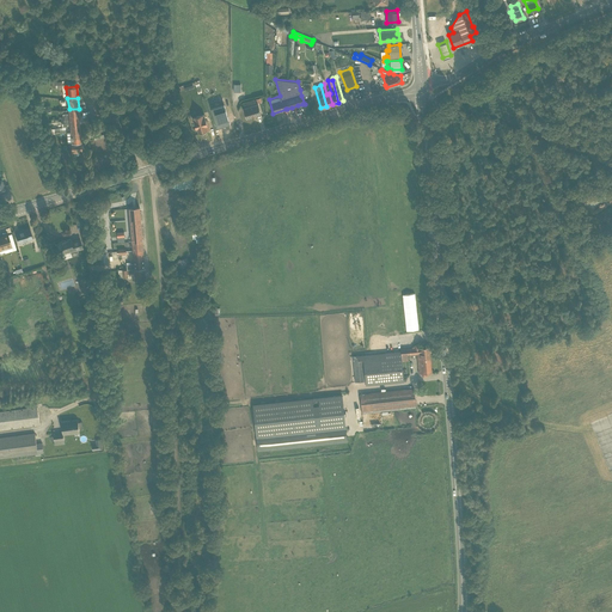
[(246,118),(261,114),(258,103),(244,108),(246,118)]
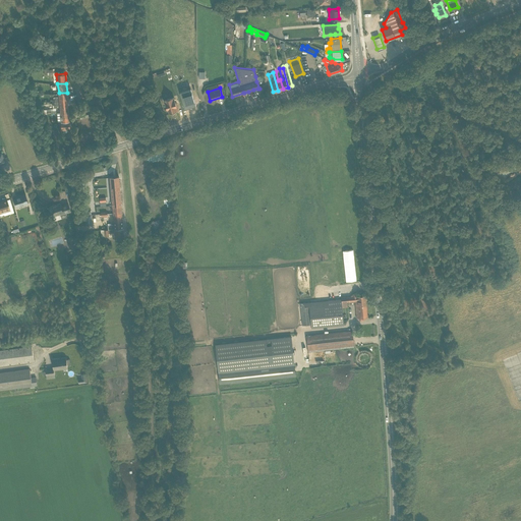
[(191,89),(180,92),(184,108),(195,105),(191,89)]
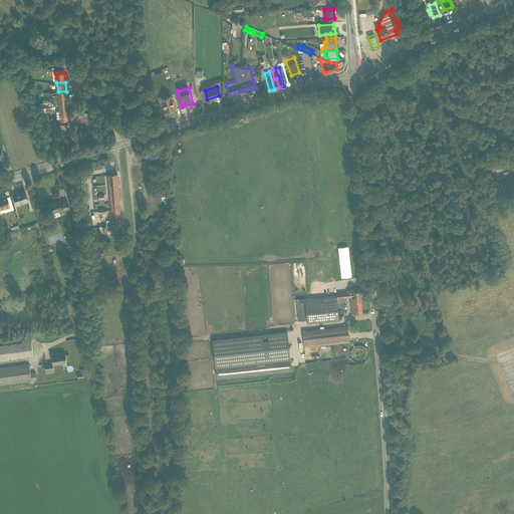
[(57,99),(67,99),(66,91),(58,91),(58,94),(52,95),(52,97),(54,97),(55,99),(57,99)]
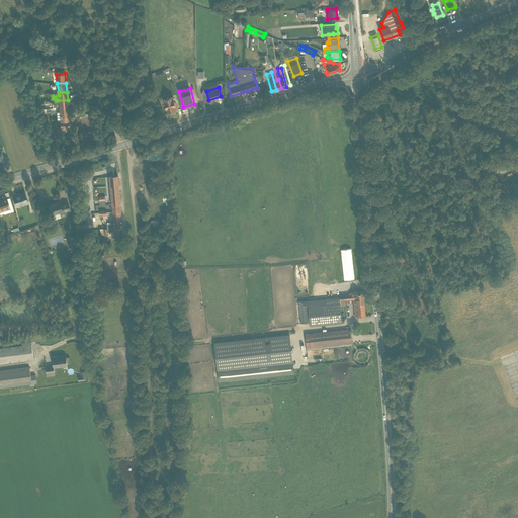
[(177,107),(175,101),(174,102),(173,96),(163,99),(166,108),(167,108),(168,112),(177,109),(177,107)]
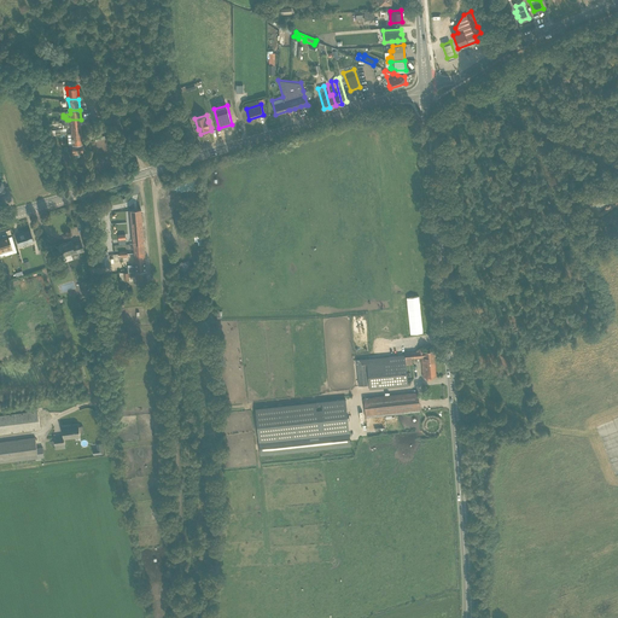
[(71,127),(82,126),(81,120),(69,120),(66,120),(65,117),(63,117),(63,127),(71,127)]
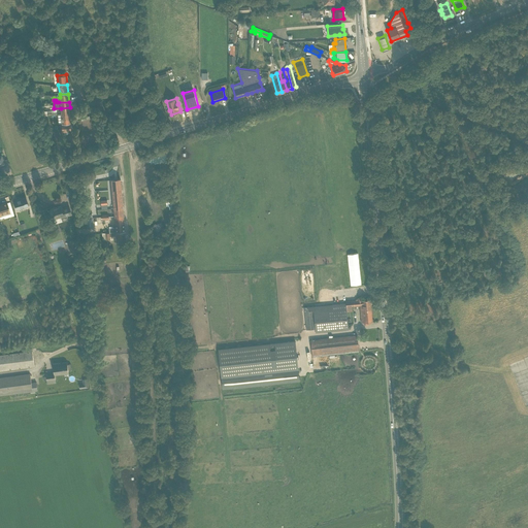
[(62,123),(71,123),(70,107),(61,108),(62,123)]
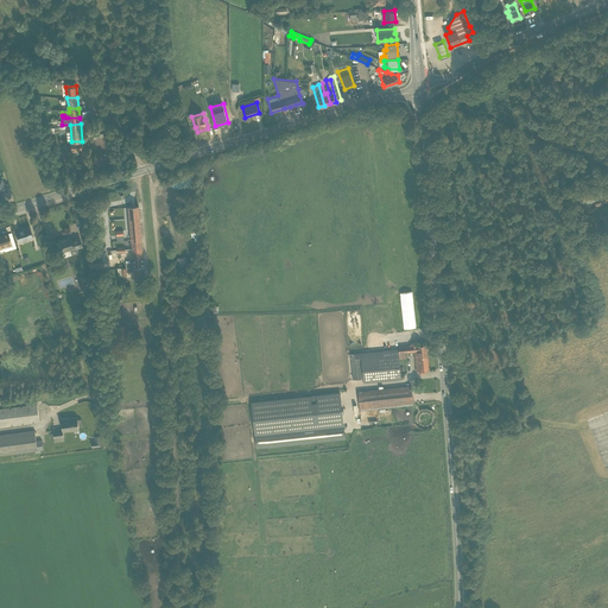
[(126,259),(126,266),(144,265),(139,206),(128,207),(133,260),(130,261),(130,259),(126,259)]
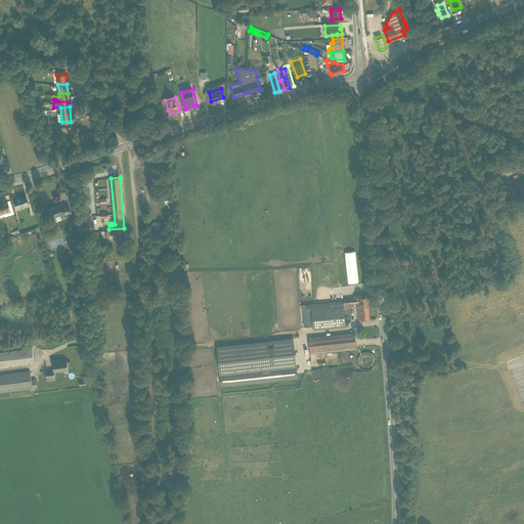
[(15,209),(29,205),(26,194),(20,197),(20,195),(12,199),(15,209)]
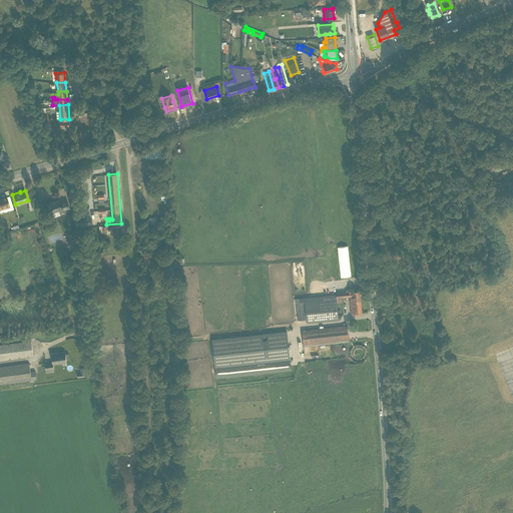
[(0,209),(10,206),(6,196),(0,197),(0,209)]
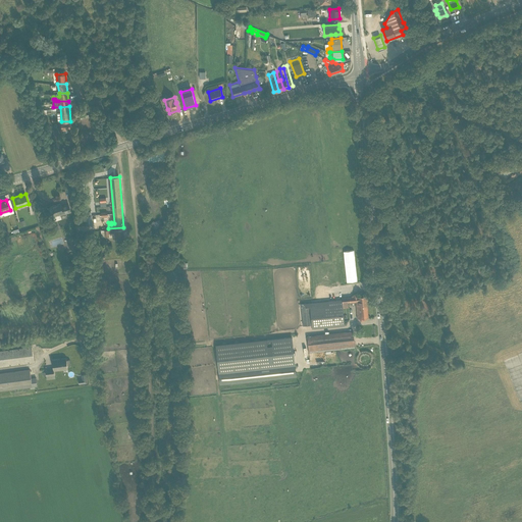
[(60,215),(71,212),(68,204),(61,206),(60,203),(49,206),(52,215),(50,216),(52,221),(61,218),(60,215)]
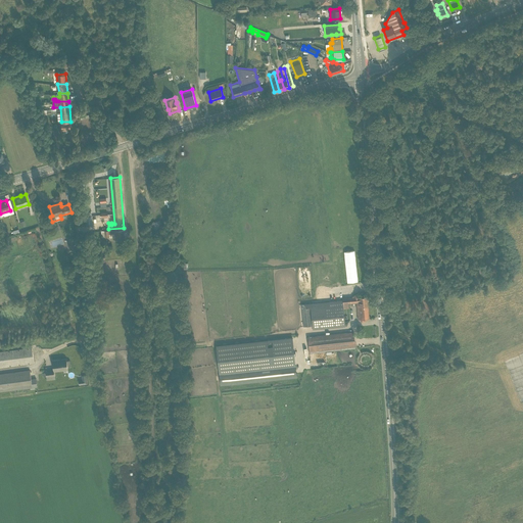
[(115,238),(125,237),(124,228),(108,229),(101,230),(101,236),(111,236),(111,233),(114,232),(115,238)]
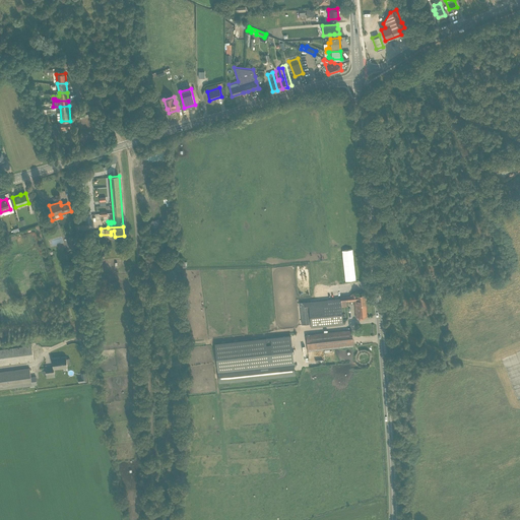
[(75,248),(76,248),(75,237),(69,238),(69,240),(67,241),(68,246),(69,246),(70,248),(75,248)]
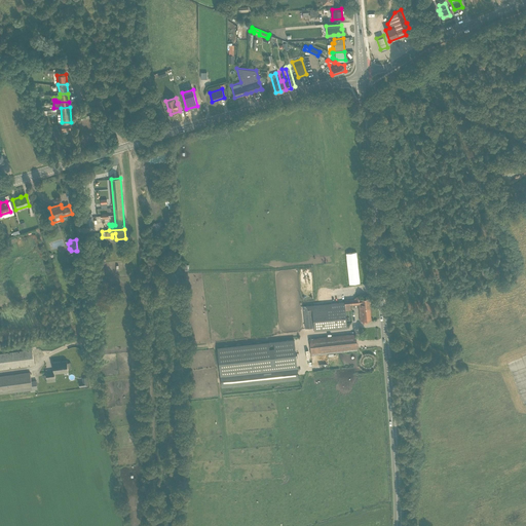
[(360,321),(371,320),(369,297),(344,299),(345,301),(303,305),(305,327),(313,327),(314,330),(347,327),(345,309),(350,309),(350,304),(359,303),(360,321)]
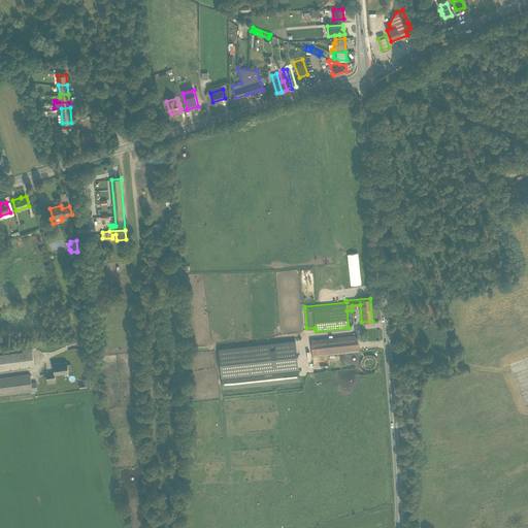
[(359,350),(357,333),(310,338),(312,355),(359,350)]
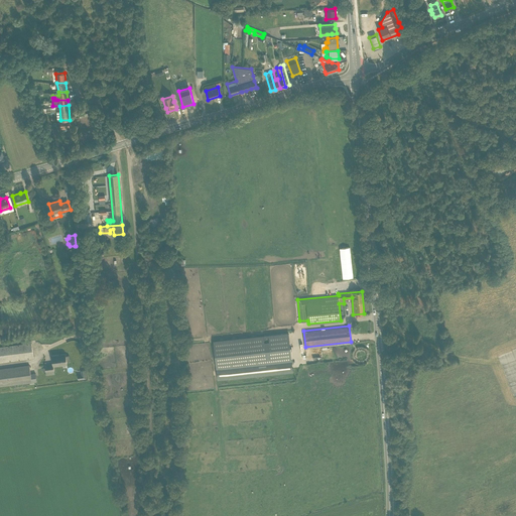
[(218,380),(292,372),(288,332),(213,340),(218,380)]
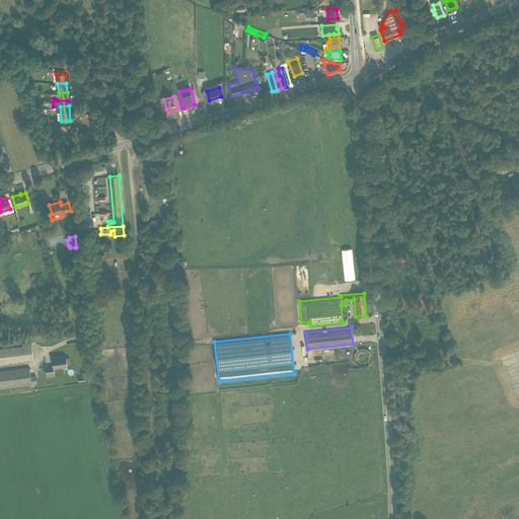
[(0,364),(33,360),(31,345),(36,344),(36,342),(27,344),(28,346),(0,349),(0,364)]
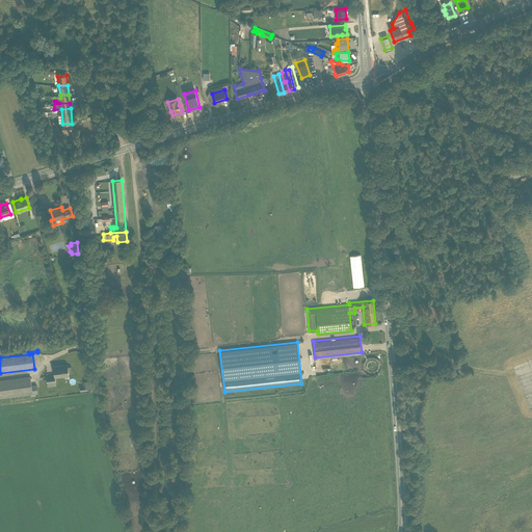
[(55,377),(70,375),(69,372),(72,371),(71,366),(68,367),(68,364),(53,366),(54,375),(47,376),(47,379),(44,379),(44,383),(48,383),(48,387),(56,386),(55,377)]
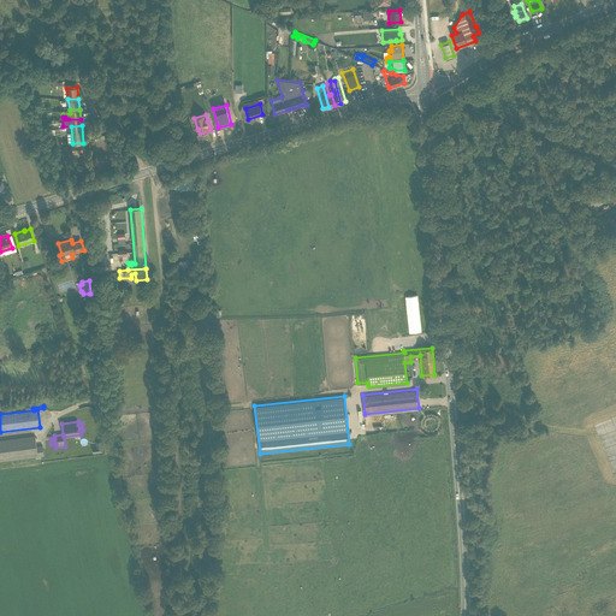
[(36,445),(35,436),(0,439),(0,460),(43,455),(42,445),(36,445)]
